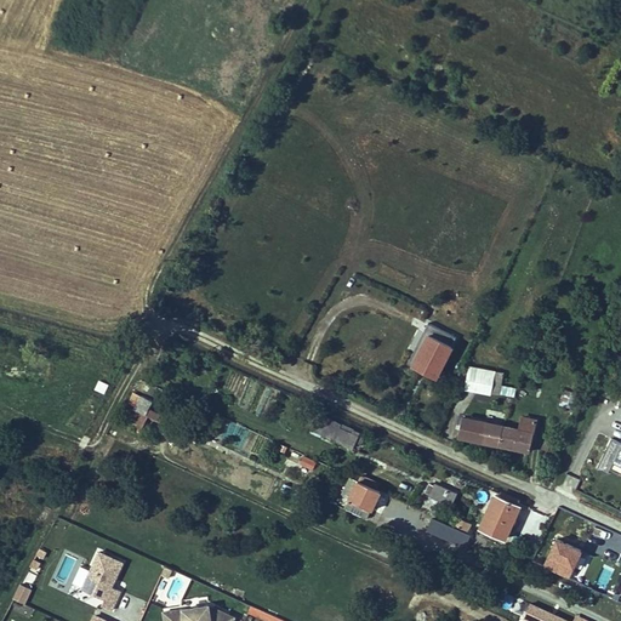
[(277,0),(272,0),(266,15),(281,21),(289,6),(277,0)]
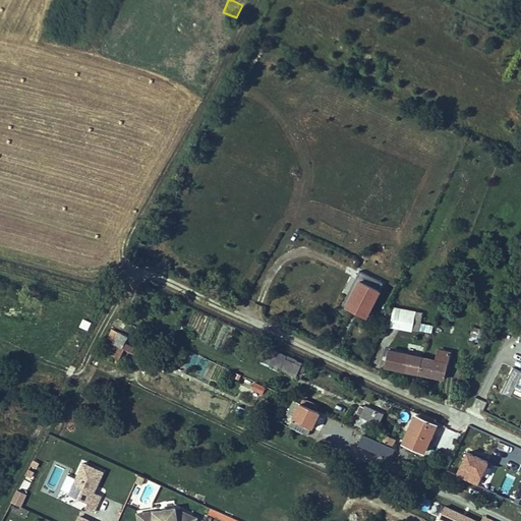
[(217,43),(209,60),(217,64),(225,46),(217,43)]
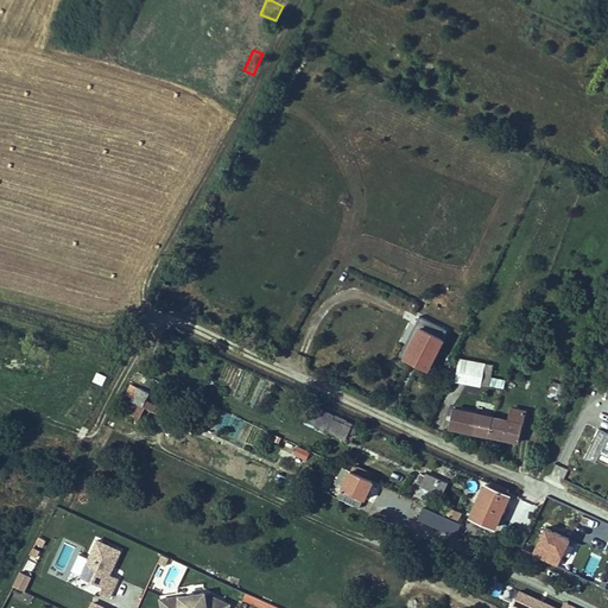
[(437,343),(442,334),(425,325),(406,366),(432,379),(448,348),(437,343)]
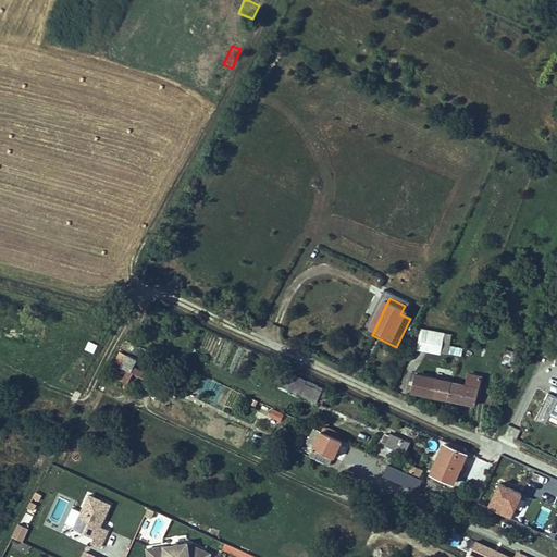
[(412,344),(449,350),(453,332),(421,327),(421,332),(416,331),(412,344)]
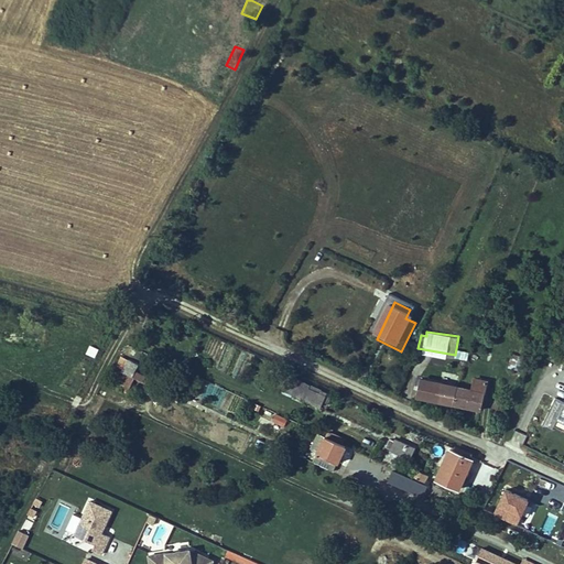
[(85,354),(95,358),(98,349),(89,345),(85,354)]
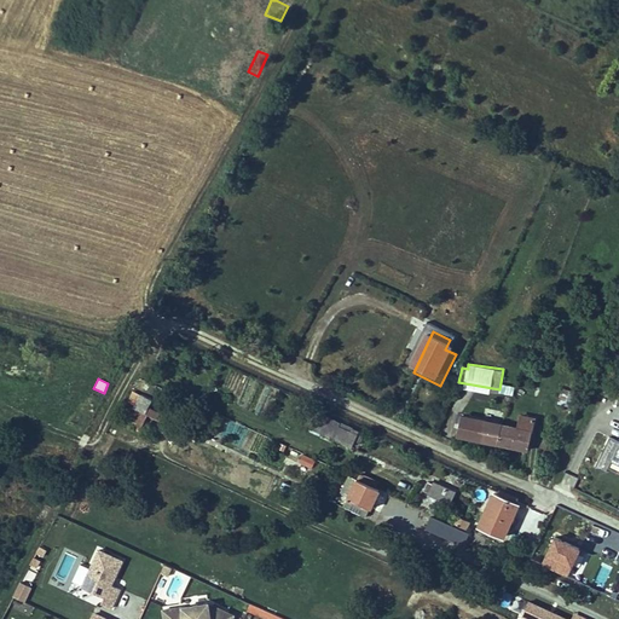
[(557,404),(566,406),(571,389),(562,388),(557,404)]
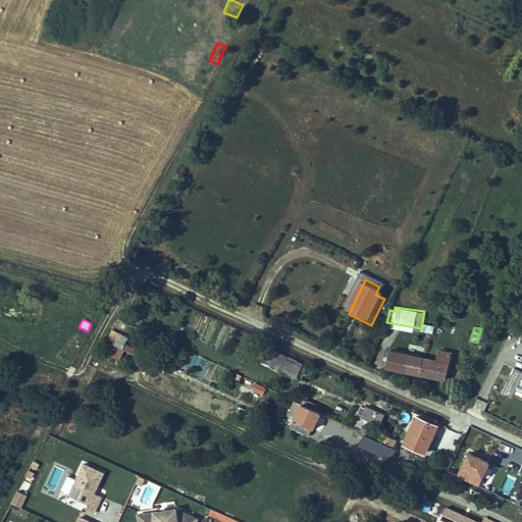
[(118,332),(113,330),(109,338),(114,342),(118,332)]
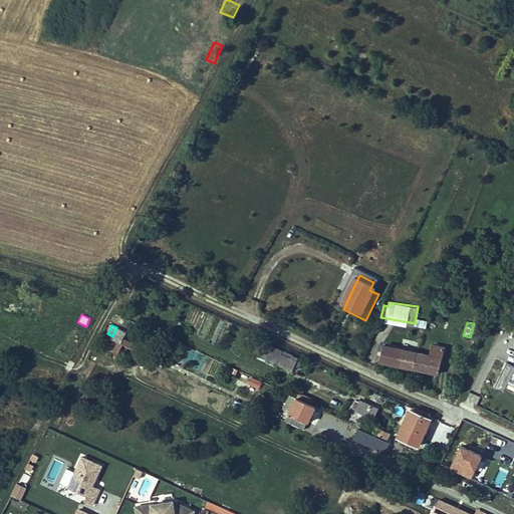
[(112,336),(111,339),(122,344),(137,351),(139,347),(123,339),(126,332),(116,327),(112,336)]
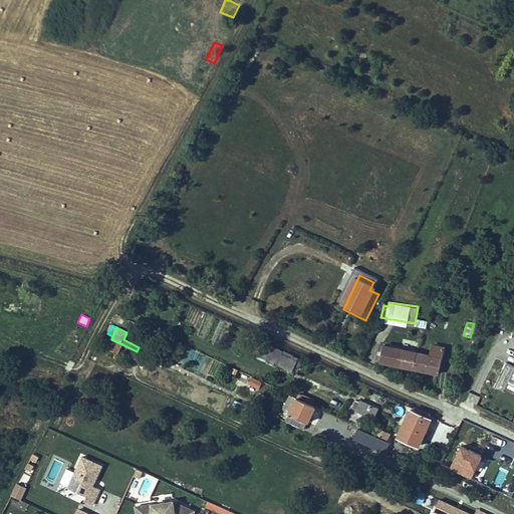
[(122,344),(111,339),(107,347),(118,353),(122,344)]
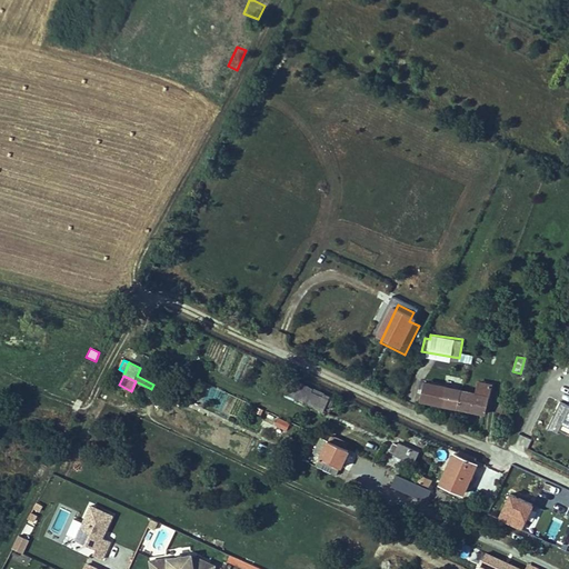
[(323,410),(330,396),(292,378),(286,393),(323,410)]
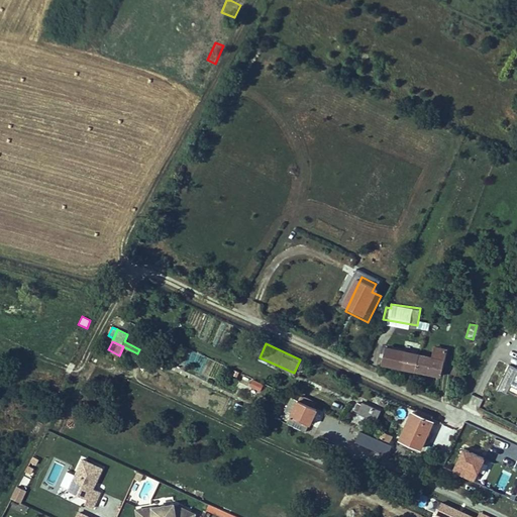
[(430,355),(443,358),(446,348),(432,345),(430,355)]
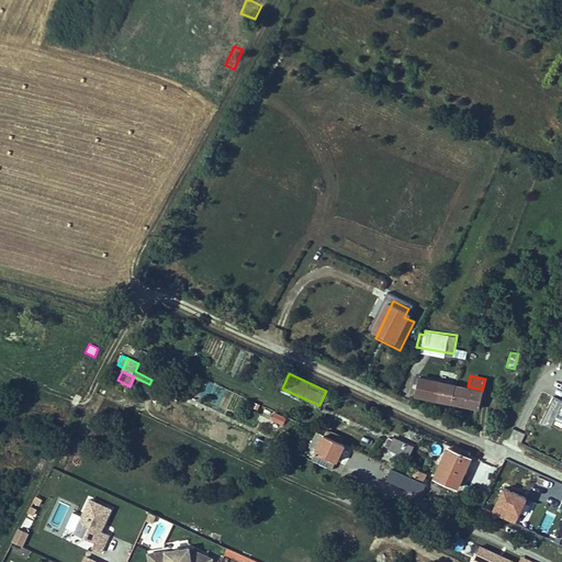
[(415,395),(451,404),(456,384),(419,377),(415,395)]
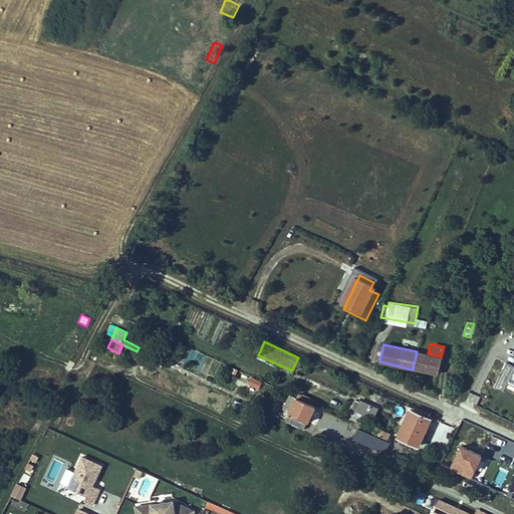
[(417,351),(413,369),(438,374),(441,356),(428,353),(417,351)]
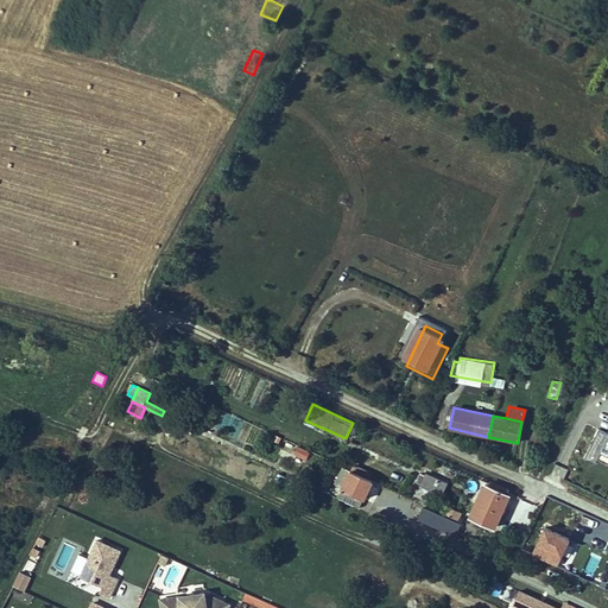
[(533,432),(530,442),(539,447),(544,437),(533,432)]
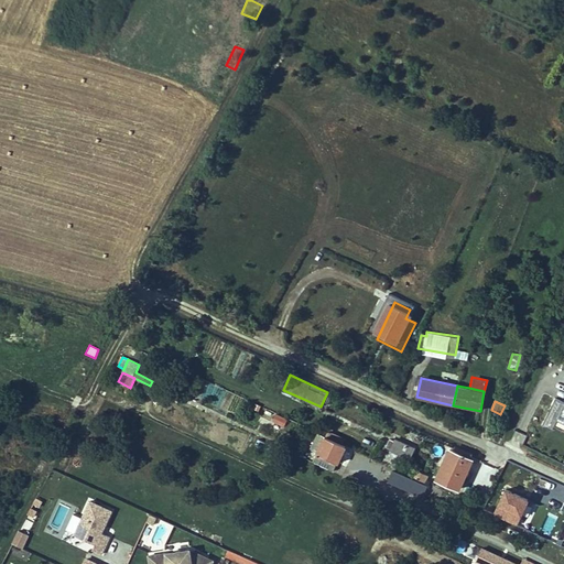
[(540,429),(550,434),(552,430),(556,423),(563,426),(563,407),(554,402),(540,429)]
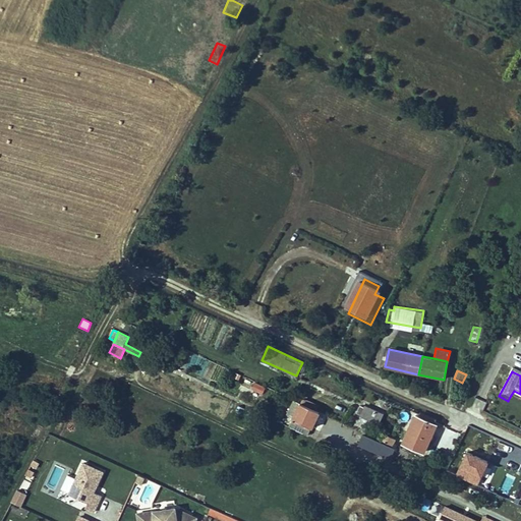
[(254,383),(251,390),(263,394),(266,388),(254,383)]
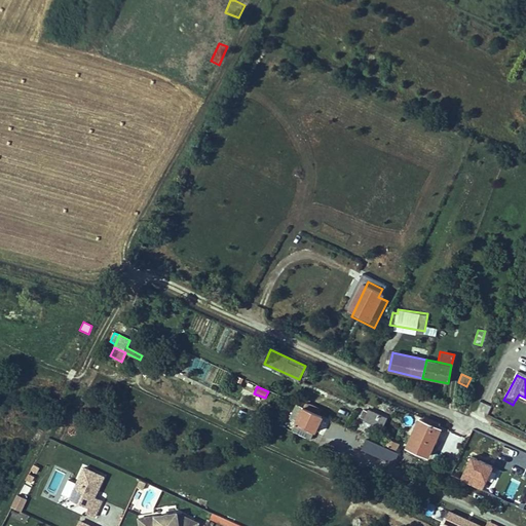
[(525,406),(525,398),(519,395),(515,401),(525,406)]
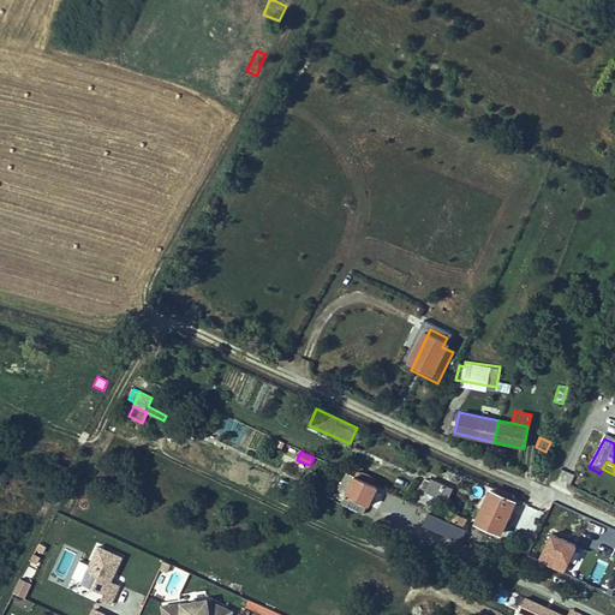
[(377,478),(358,470),(356,476),(375,484),(377,478)]
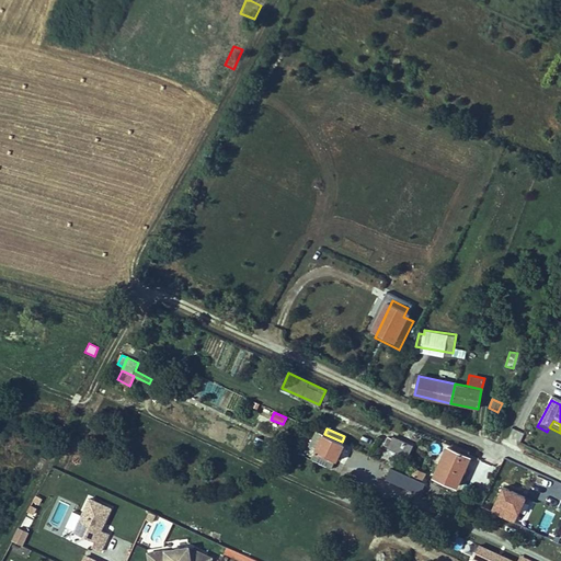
[(343,445),(316,431),(309,446),(317,450),(312,459),(331,469),(343,445)]
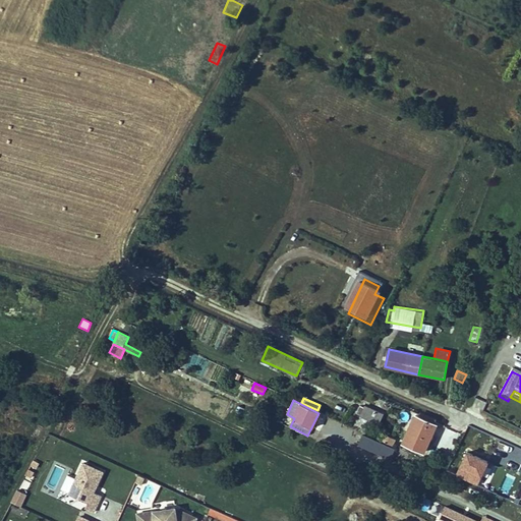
[(360,416),(379,424),(384,413),(365,405),(360,416)]
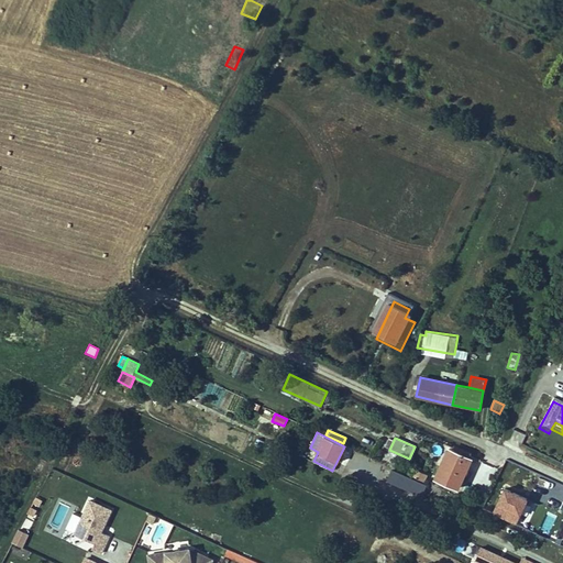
[(275,446),(257,439),(254,445),(272,453),(275,446)]
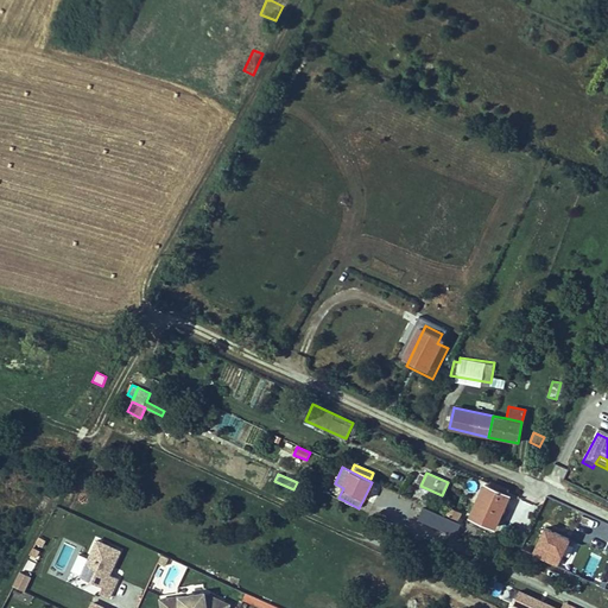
[(495,530),(511,495),(483,483),(468,517),(495,530)]
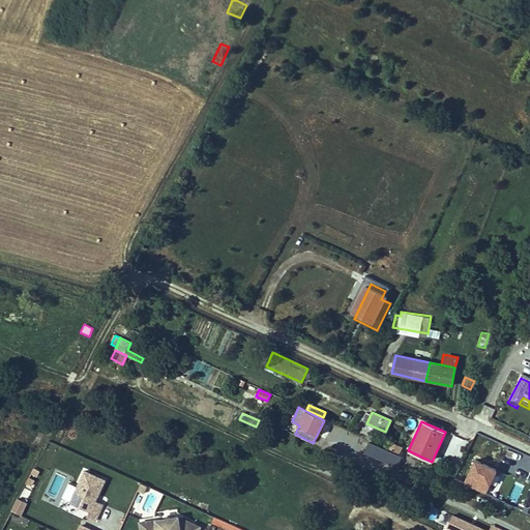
[(447,433),(438,460),(458,467),(467,440),(447,433)]
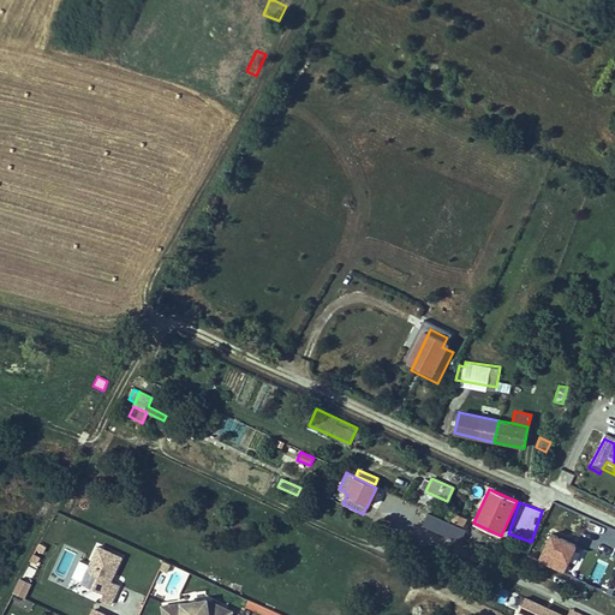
[(451,519),(464,526),(467,519),(453,512),(451,519)]
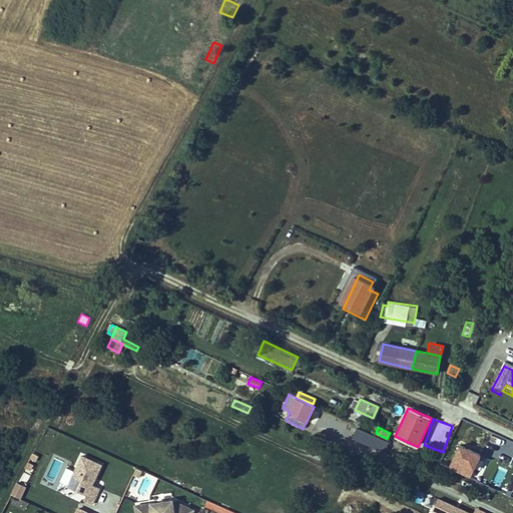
[(357,428),(353,438),(384,452),(388,443),(357,428)]
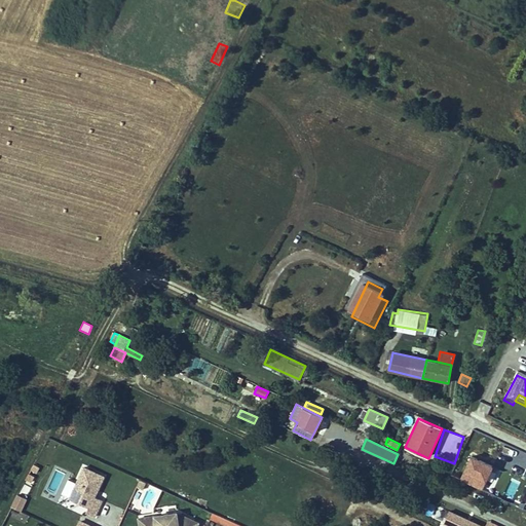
[(84,466),(69,499),(88,508),(86,513),(95,517),(102,500),(95,496),(104,476),(84,466)]
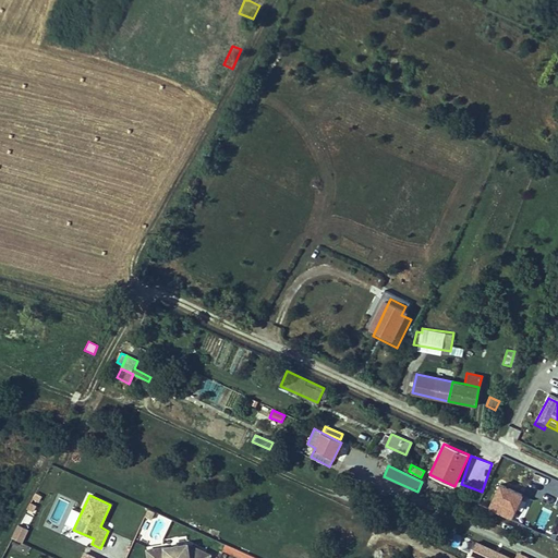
[(28,529),(19,524),(12,537),(22,542),(28,529)]
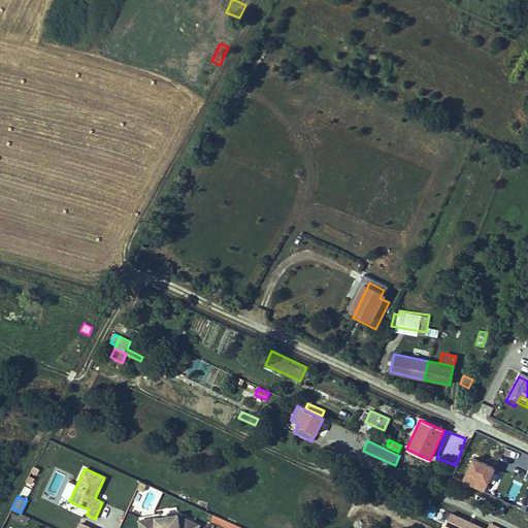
[(450,527),(482,527),(452,514),(447,526),(450,527)]
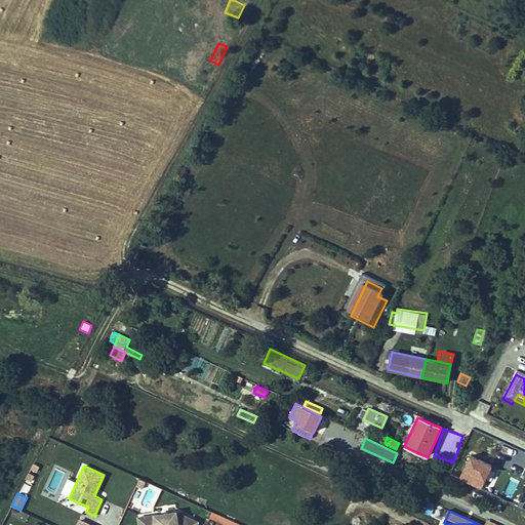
[(176,512),(138,517),(139,524),(196,524),(199,521),(176,512)]
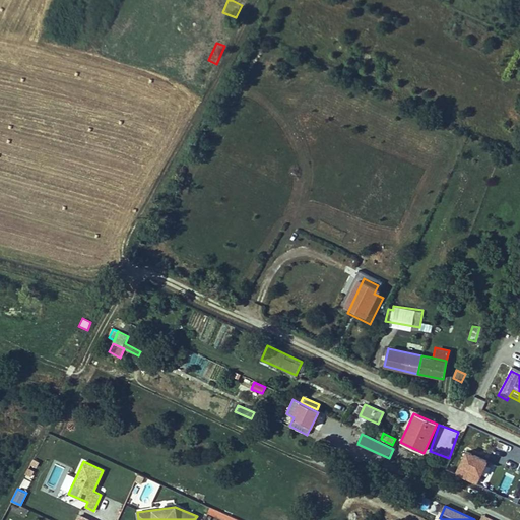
[(239,519),(210,507),(209,509),(207,513),(222,519),(239,519)]
